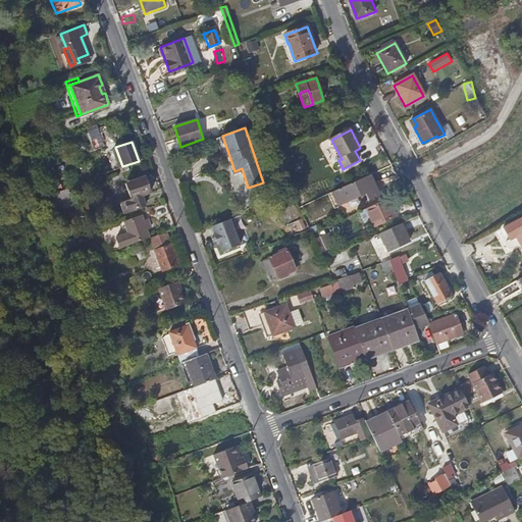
[(377,192),(369,175),(332,193),(338,205),(364,193),(366,197),(377,192)]
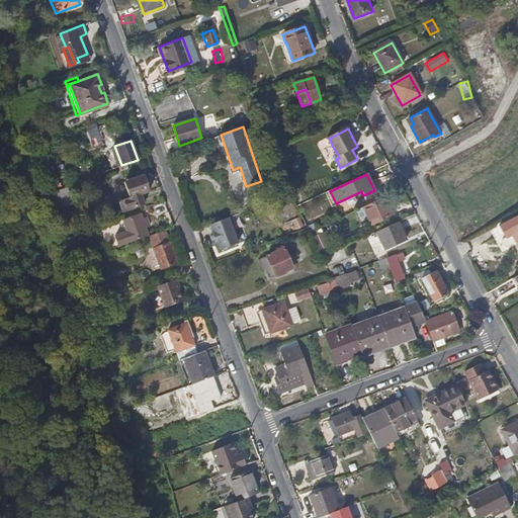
[(149,190),(144,175),(127,181),(134,197),(131,198),(131,197),(128,198),(130,200),(120,203),(123,211),(145,204),(141,194),(149,190)]
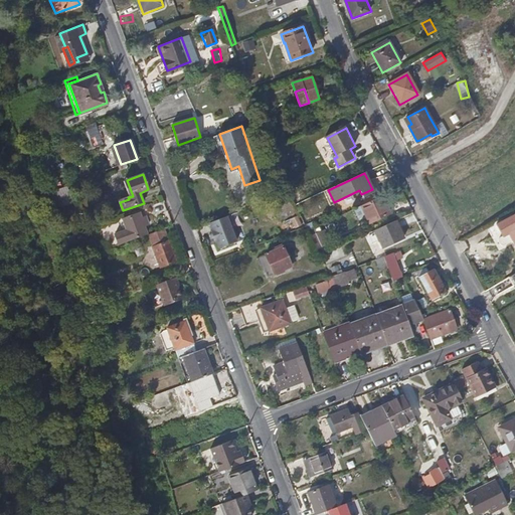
[(133,196),(127,180),(124,181),(130,196),(130,197),(133,196)]
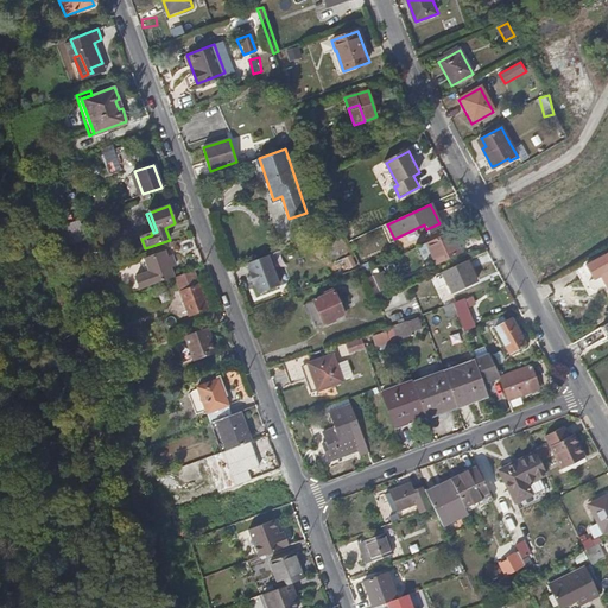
[(71,245),(86,240),(78,220),(64,225),(71,245)]
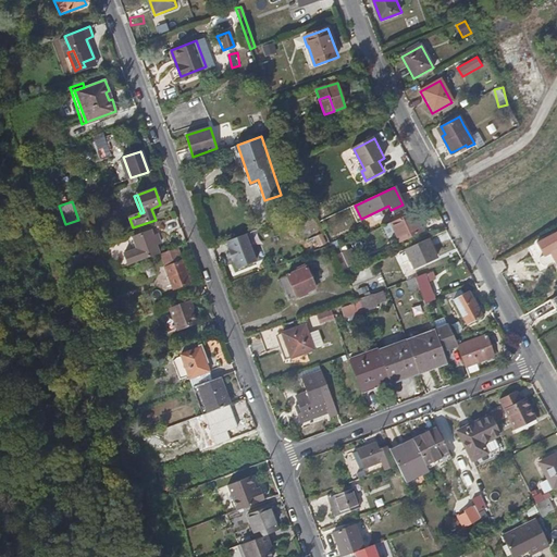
[(422,231),(413,212),(385,225),(391,236),(396,234),(399,242),(422,231)]
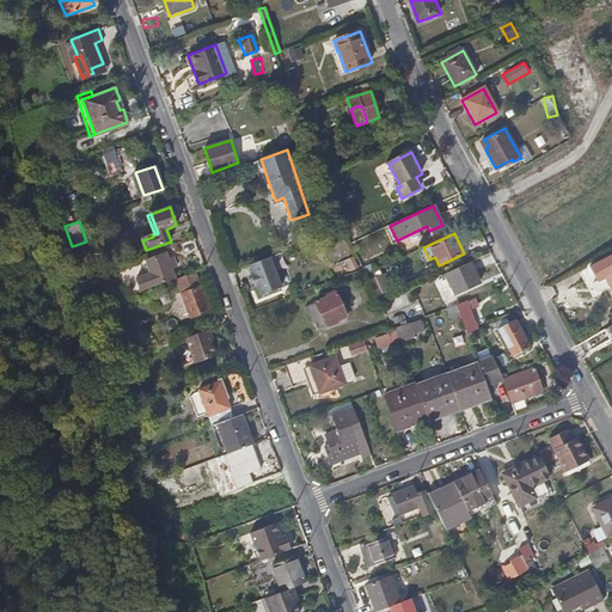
[(373,271),(359,240),(352,244),(362,269),(366,275),(373,271)]
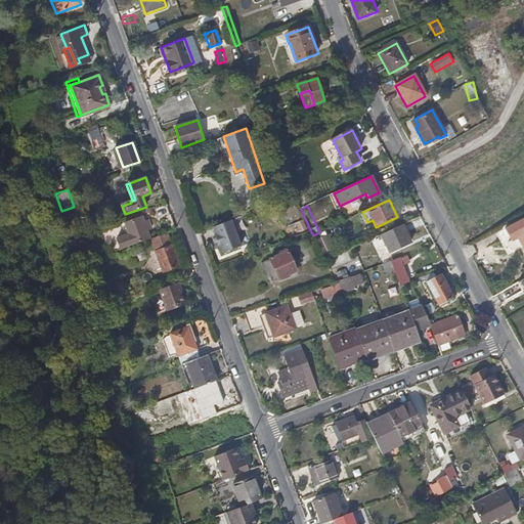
[(523,215),(505,226),(510,238),(516,236),(523,251),(523,215)]
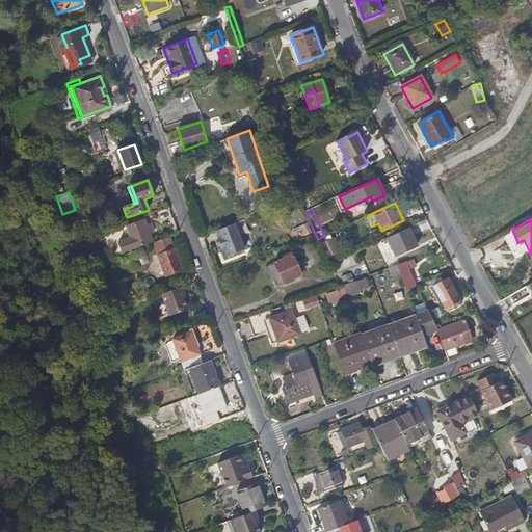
[(149,234),(153,231),(151,223),(145,225),(143,219),(126,227),(133,247),(151,241),(149,234)]
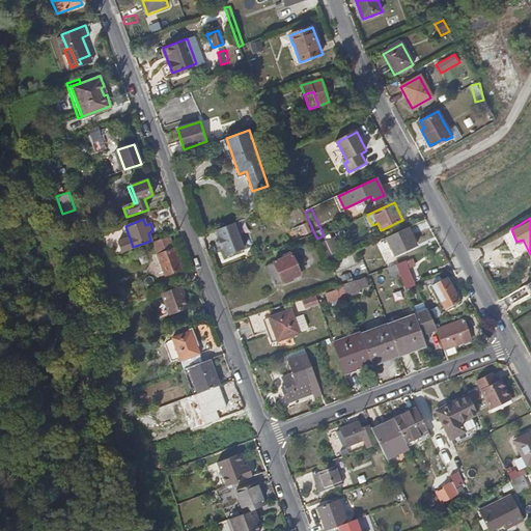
[(244,249),(233,223),(216,229),(219,236),(218,238),(222,248),(223,248),(226,256),(244,249)]
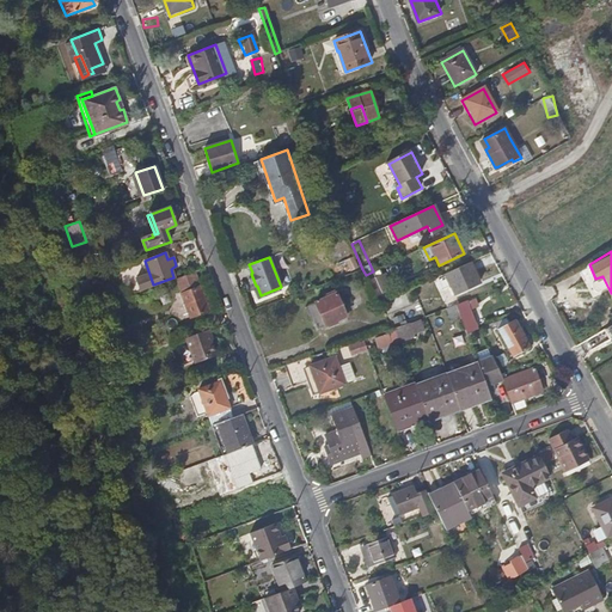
[(479,283),(470,263),(446,273),(445,273),(451,286),(450,286),(454,294),(479,283)]
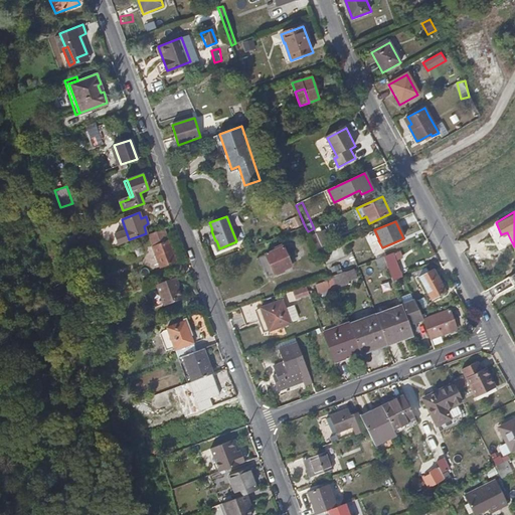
[(176,261),(164,228),(147,234),(160,267),(176,261)]
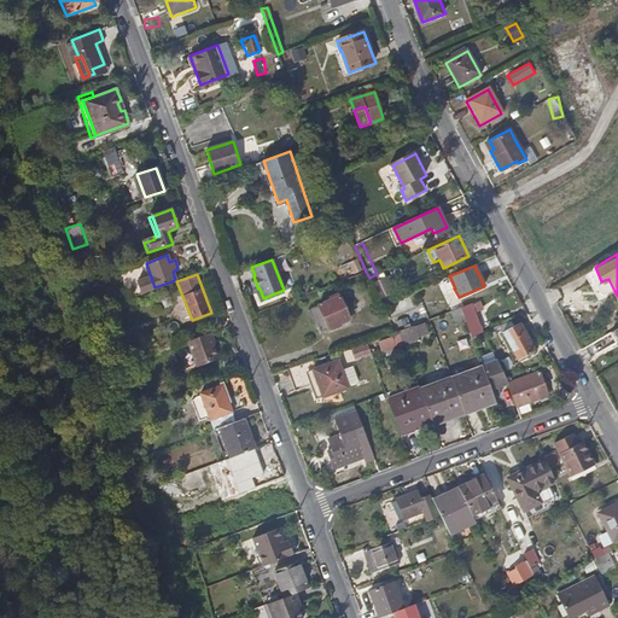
[(350,320),(338,293),(328,297),(330,301),(318,305),(328,330),(350,320)]
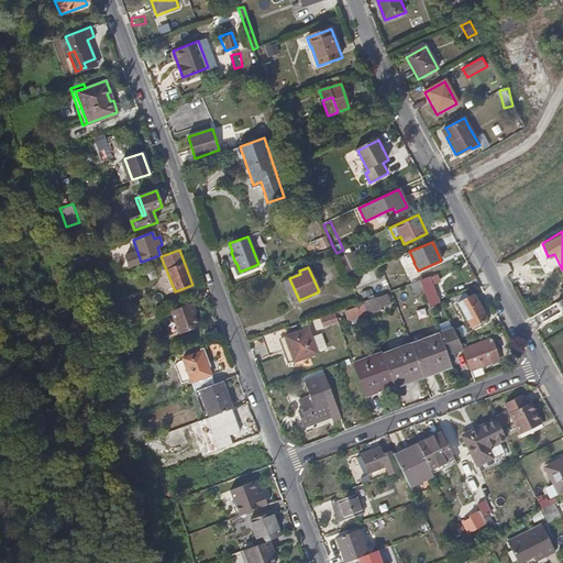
[(441,301),(431,275),(420,279),(430,306),(441,301)]
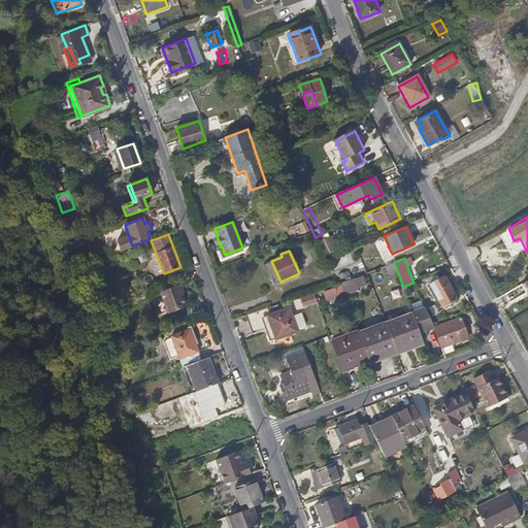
[(330,284),(324,268),(318,271),(319,274),(323,286),(330,284)]
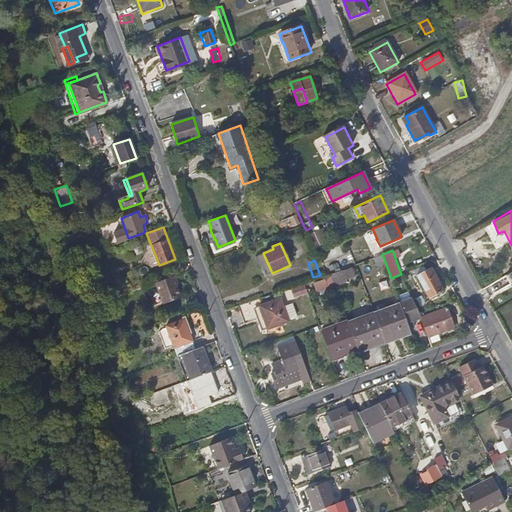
[(444,290),(432,267),(418,275),(430,298),(444,290)]
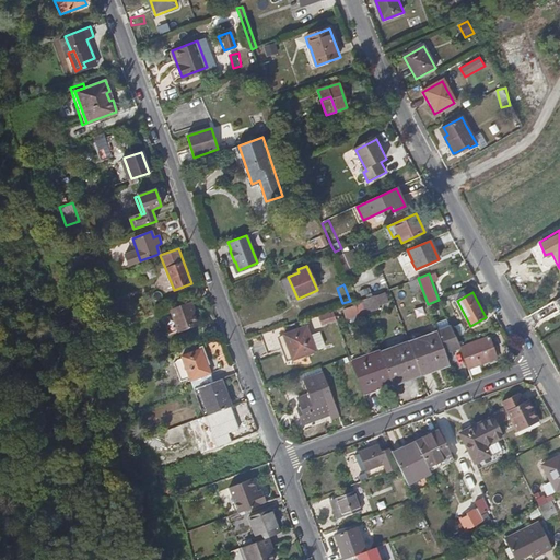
[(377,306),(374,295),(361,300),(364,311),(377,306)]
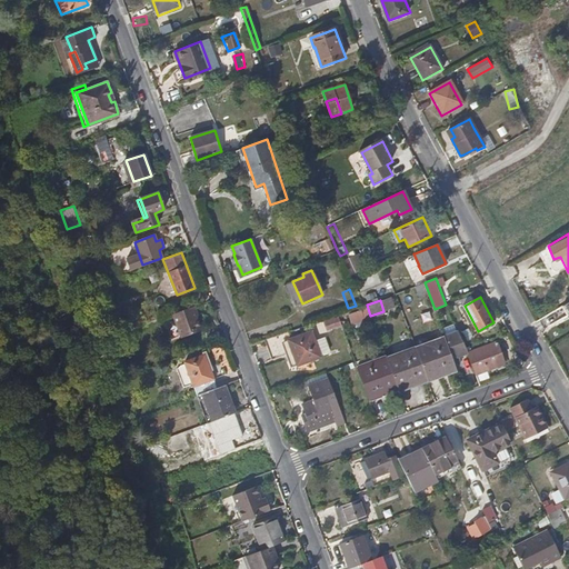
[(370,316),(367,305),(361,307),(358,308),(359,310),(349,313),(353,329),(366,325),(363,319),(370,316)]
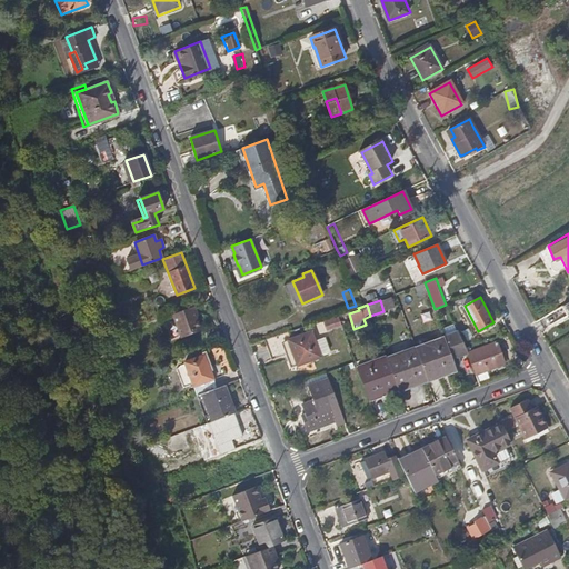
[(202,328),(195,306),(175,312),(182,336),(202,328)]
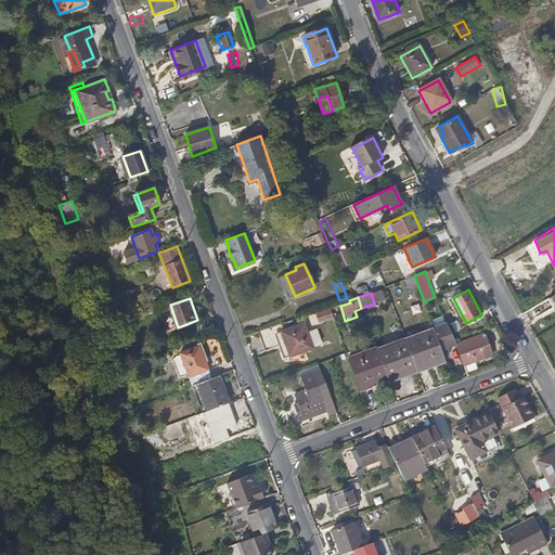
[(377,310),(374,304),(361,308),(364,314),(377,310)]
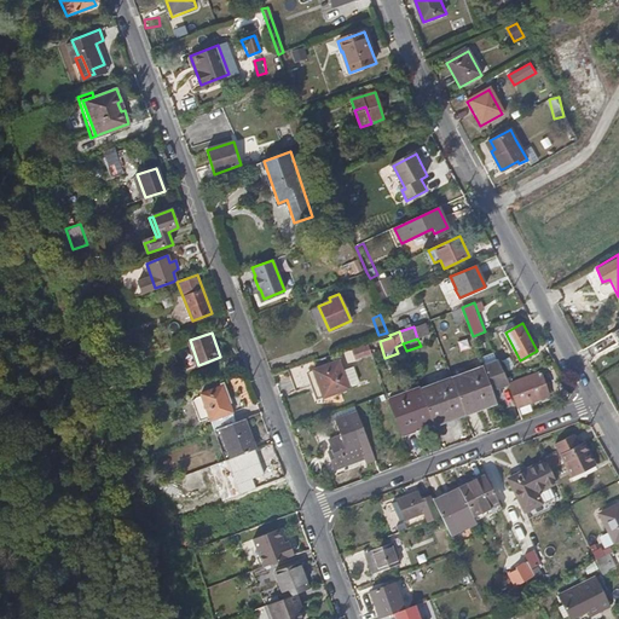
[(369,342),(352,350),(357,360),(374,354),(369,342)]
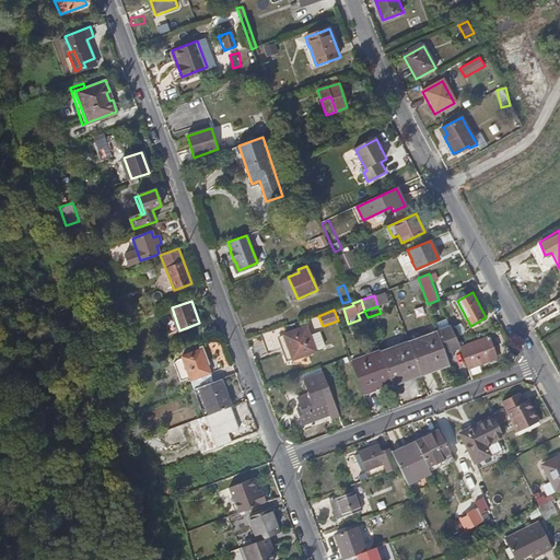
[(368,317),(364,311),(358,314),(360,319),(368,317)]
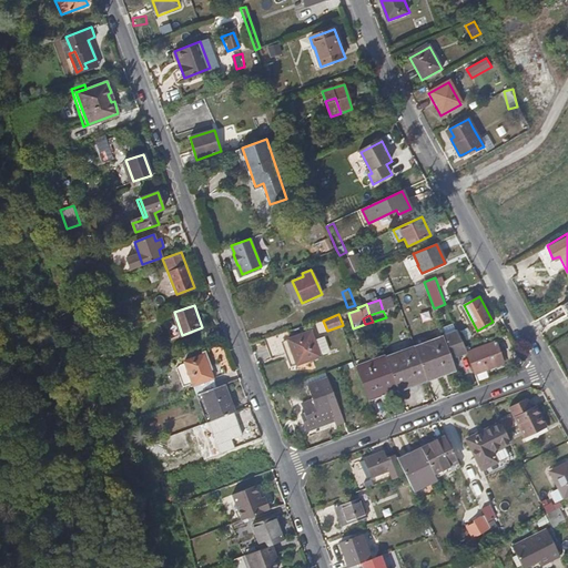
[(318,356),(310,331),(287,340),(296,364),(318,356)]
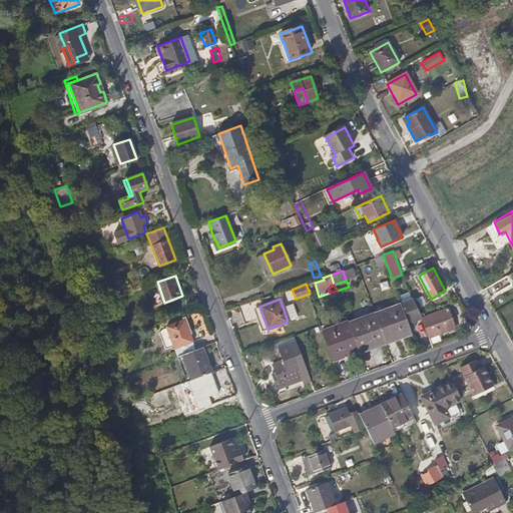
[(423,317),(421,313),(415,300),(402,305),(411,330),(417,328),(415,323),(423,320),(423,319),(423,317)]
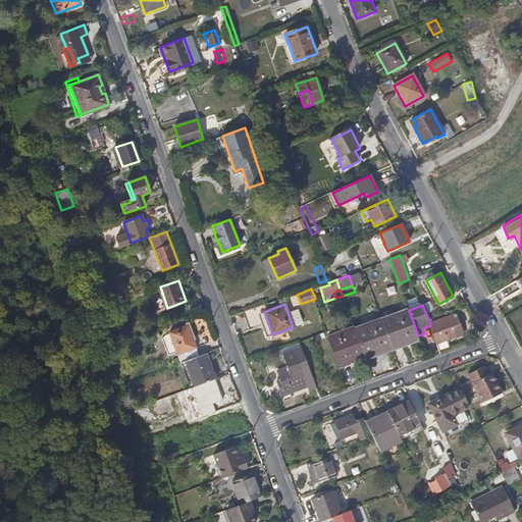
[(254,308),(244,313),(250,327),(260,323),(254,308)]
